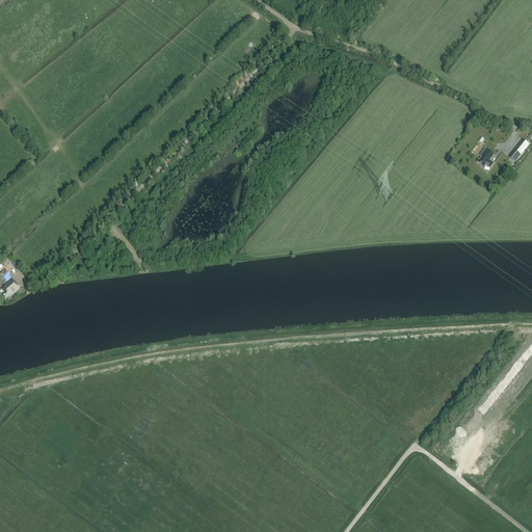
[(494,156),(485,149),(480,156),(482,157),(477,163),(481,166),(483,168),(485,165),(489,168),(491,166),(494,164),(489,161),(494,156)]
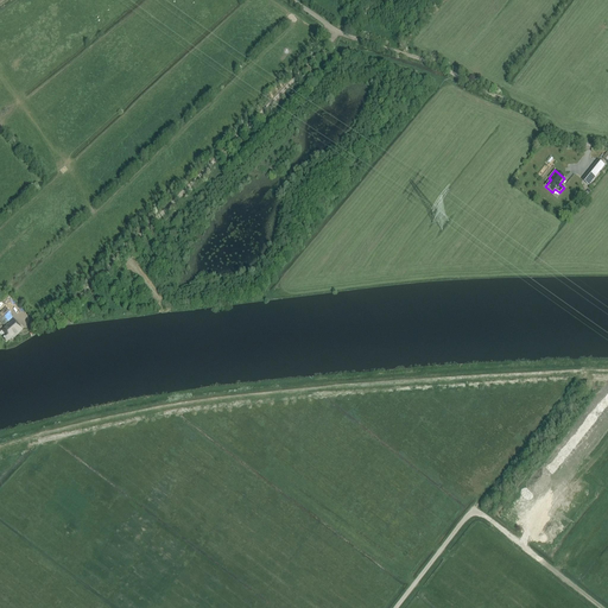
[(590,171),(586,178),(591,183),(596,176),(590,171)]
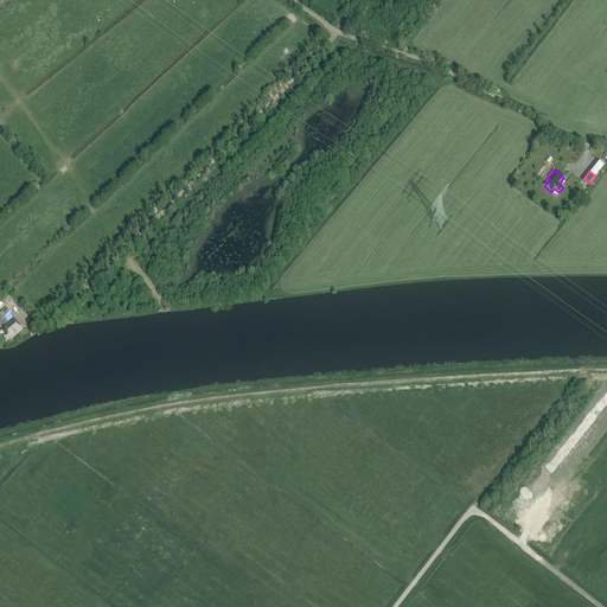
[(577,179),(574,176),(567,183),(572,187),(577,179)]
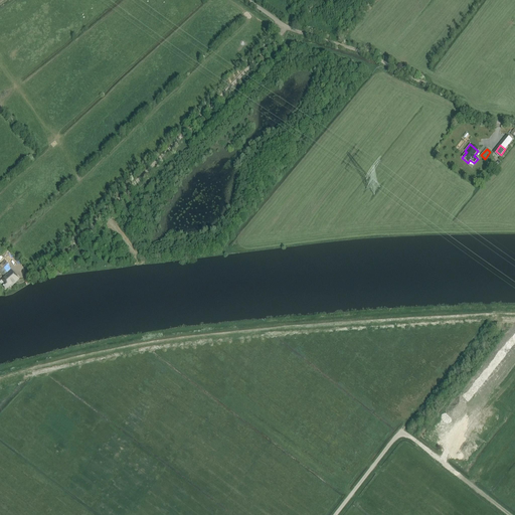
[(0,267),(0,273),(3,277),(10,270),(4,263),(0,267)]
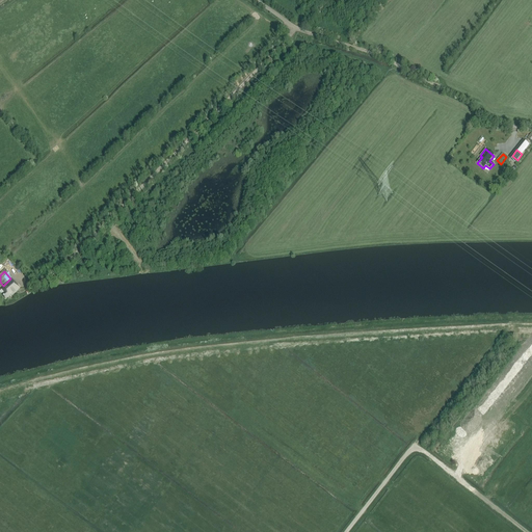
[(20,289),(11,280),(0,290),(5,295),(3,296),(6,299),(9,296),(10,297),(20,289)]
